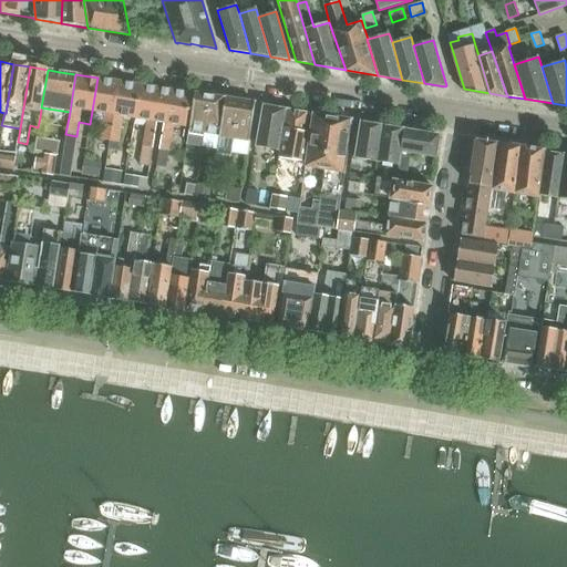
[(98,78),(92,111),(104,113),(100,140),(109,141),(119,82),(98,78)]
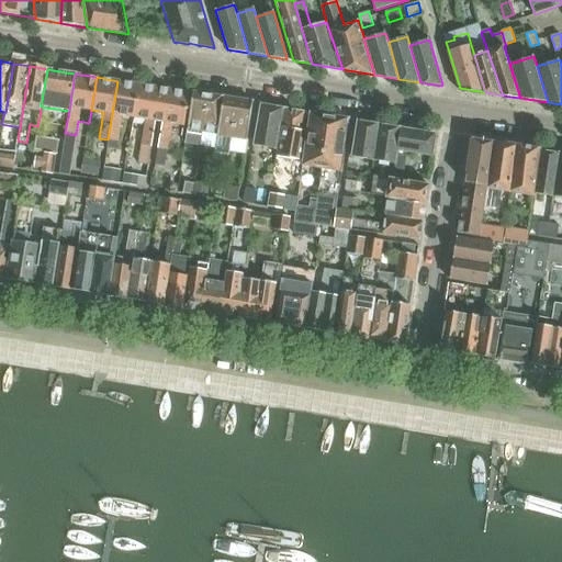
[(117,81),(108,139),(117,141),(121,115),(133,116),(137,85),(117,81)]
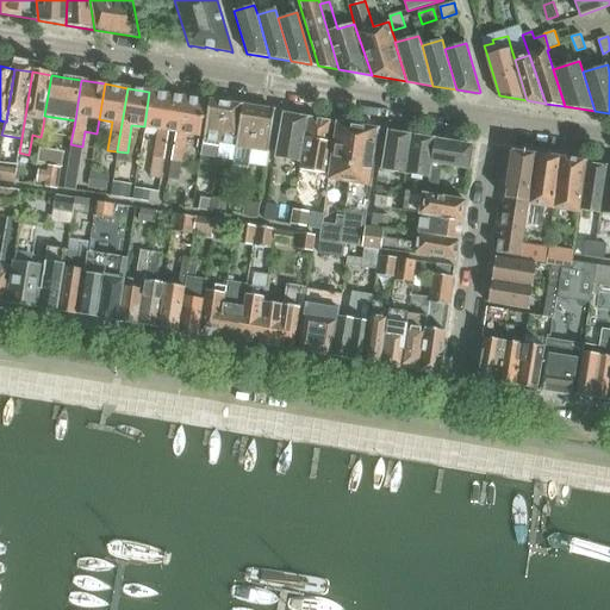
[(175,95),(149,92),(144,126),(156,129),(150,178),(161,179),(165,160),(169,131),(175,95)]
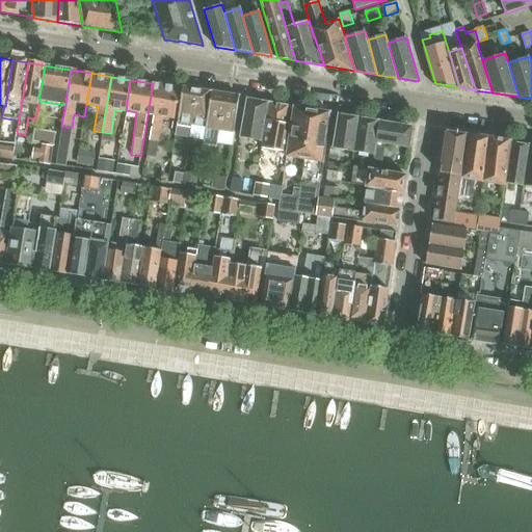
[(179,87),(159,84),(153,83),(148,114),(154,115),(150,140),(147,156),(155,157),(158,141),(159,141),(162,116),(175,118),(179,87)]
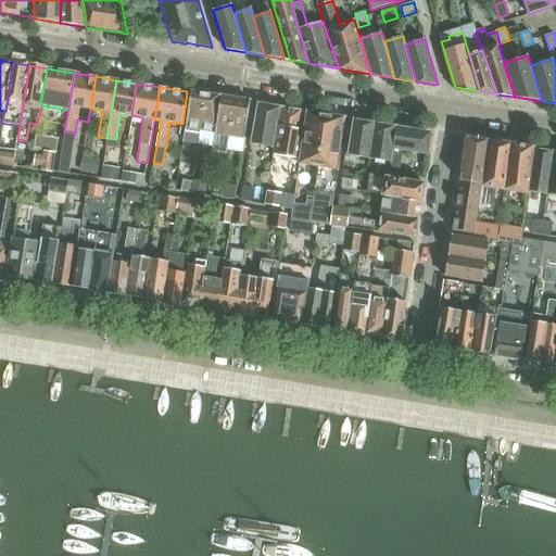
[(191,92),(184,134),(182,140),(199,143),(206,96),(191,92)]
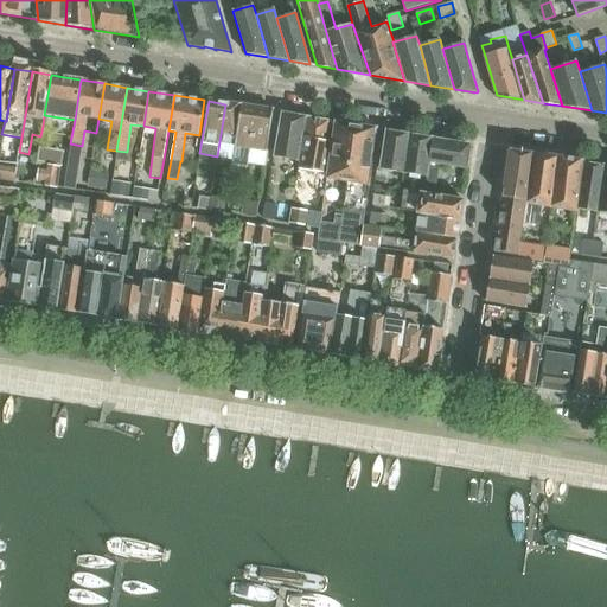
[(225,104),(217,157),(232,159),(242,107),(225,104)]
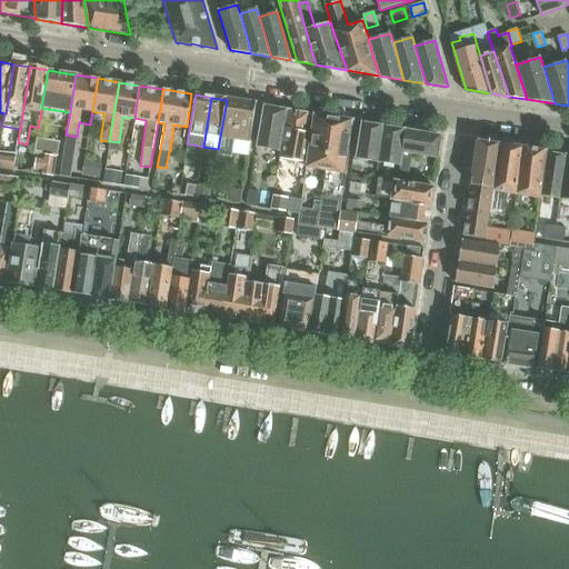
[(218,149),(217,155),(232,157),(233,153),(236,139),(241,102),(227,100),(218,149)]
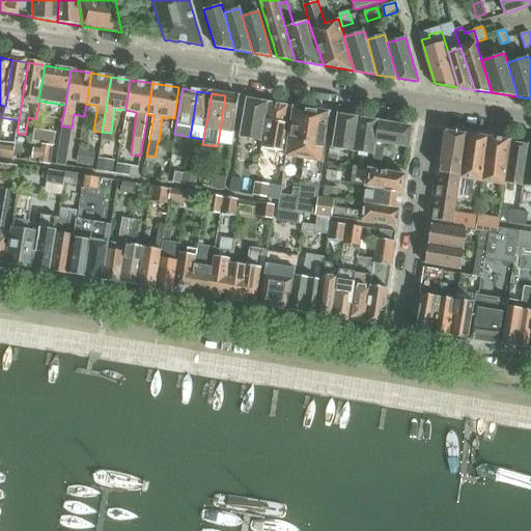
[(220,130),(218,143),(231,145),(239,98),(225,95),(220,130)]
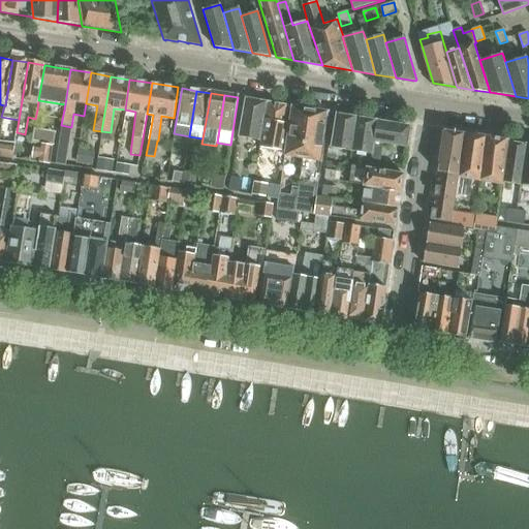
[(245,99),(238,137),(258,142),(267,102),(245,99)]
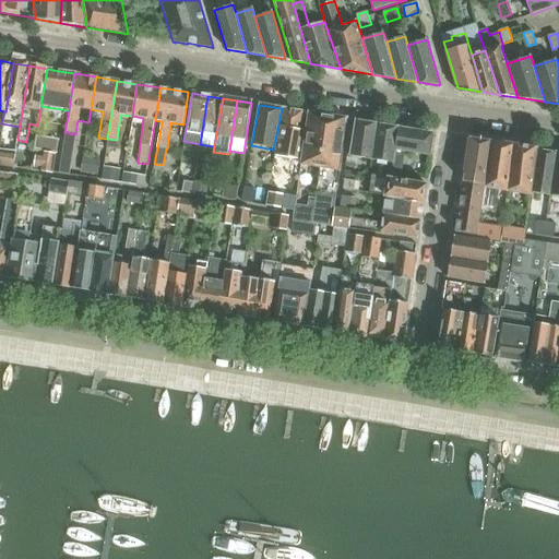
[(275,154),(284,156),(297,158),(299,143),(302,125),(304,113),(283,108),(275,154)]
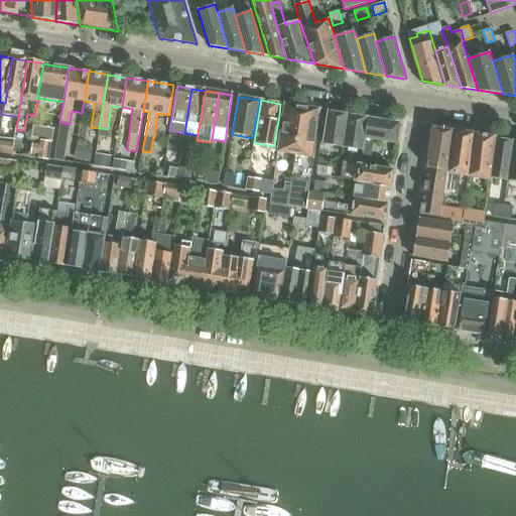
[(283,116),(277,150),(295,152),(302,107),(284,104),(283,116)]
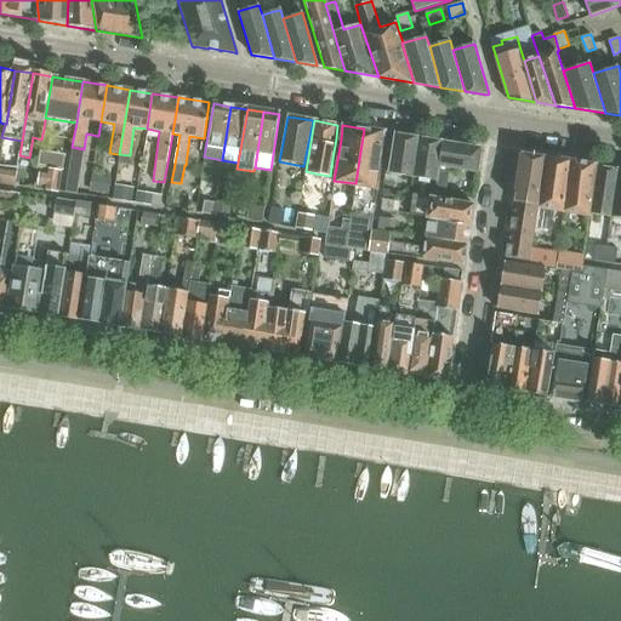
[(377,188),(386,132),(364,129),(355,183),(352,214),(372,216),(377,188)]
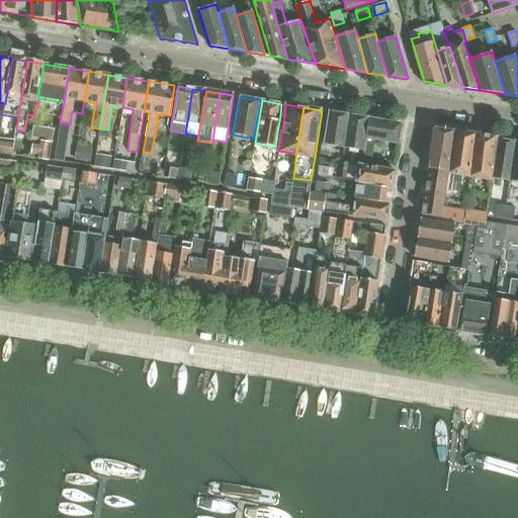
[(323,145),(321,155),(330,156),(331,147),(344,149),(349,115),(329,111),(324,145),(323,145)]
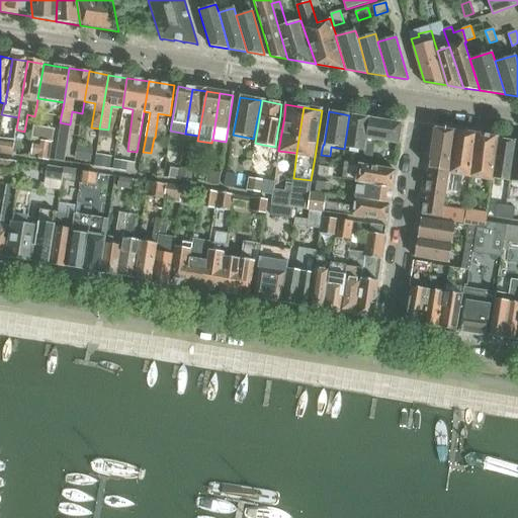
[(349,115),(344,149),(348,150),(364,152),(363,160),(372,162),(373,151),(364,150),(369,118),(349,115)]
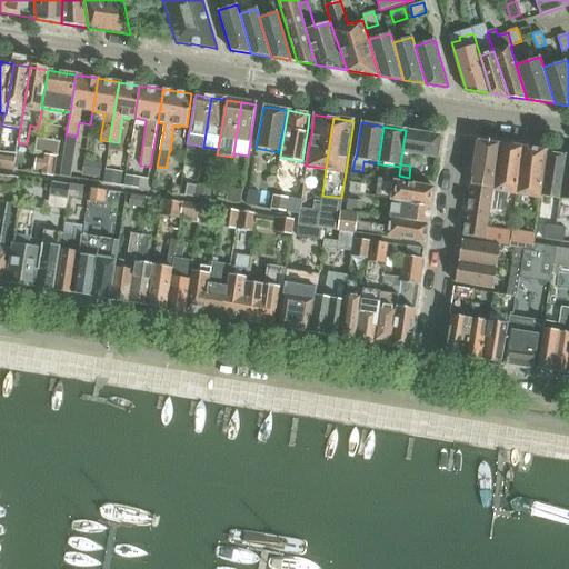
[(406,130),(400,165),(410,166),(412,155),(438,159),(441,140),(441,136),(438,136),(406,130)]
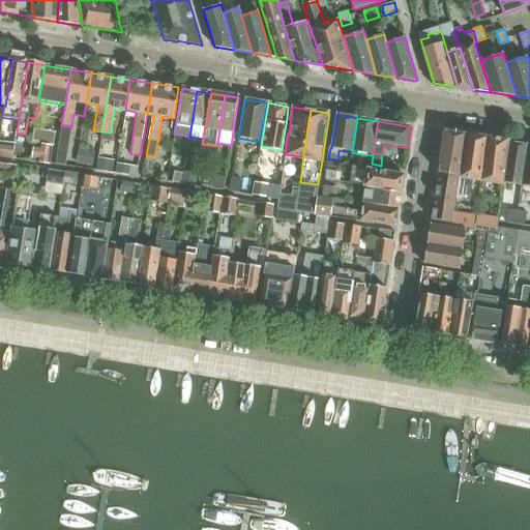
[(34,129),(32,142),(39,143),(40,143),(42,131),(34,129)]
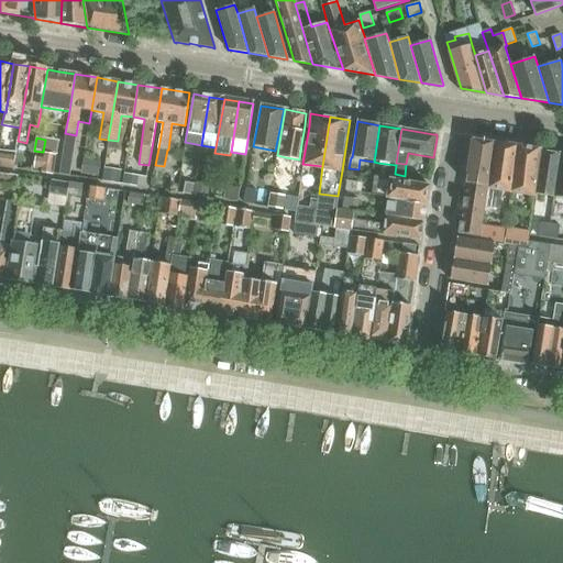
[(108,140),(107,148),(117,150),(117,142),(118,141),(108,140)]
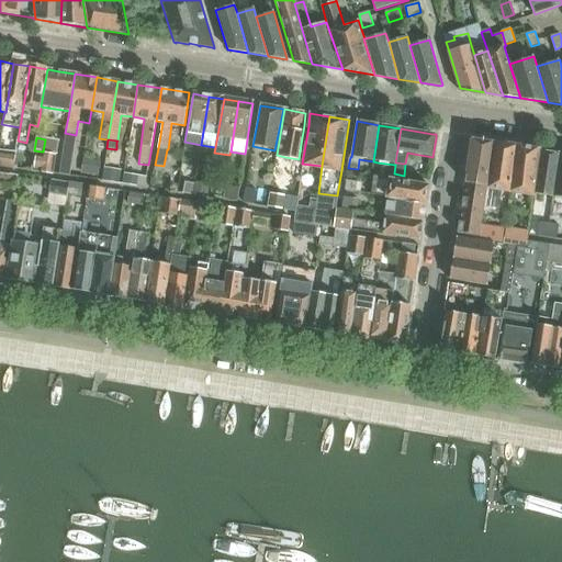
[(472,141),(467,172),(464,183),(489,187),(495,144),(472,141)]
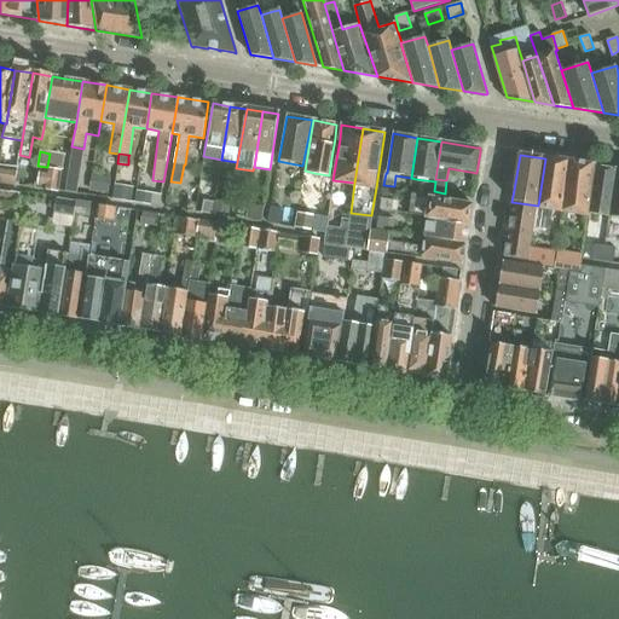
[(545,158),(538,206),(534,229),(547,230),(550,209),(562,210),(571,162),(545,158)]
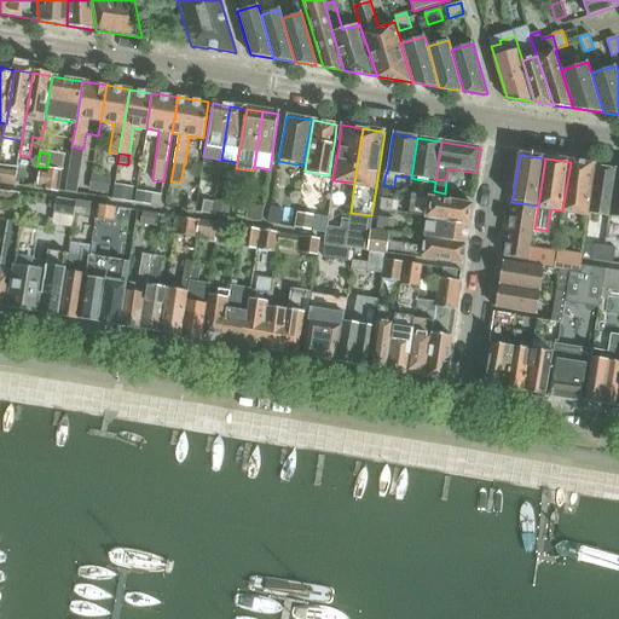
[(571,162),(562,210),(588,215),(588,214),(595,167),(571,162)]
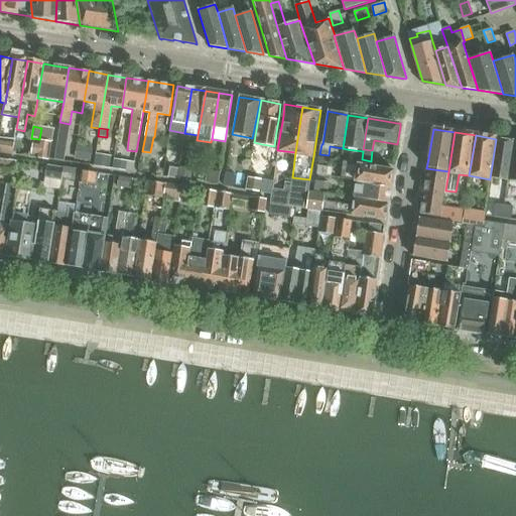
[(0,151),(12,153),(14,141),(0,138),(0,151)]
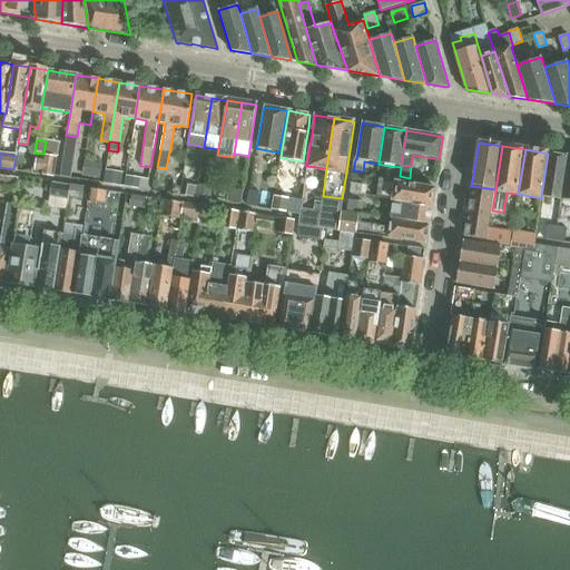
[(37,157),(35,170),(39,172),(39,174),(52,176),(56,156),(43,154),(42,154),(41,157),(37,157)]
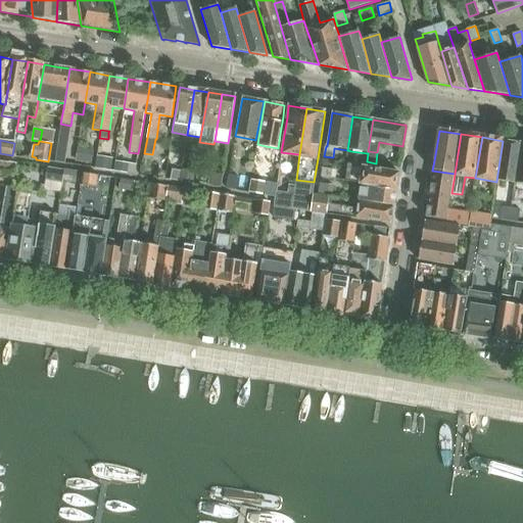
[(503,141),(496,181),(515,184),(521,143),(503,141)]
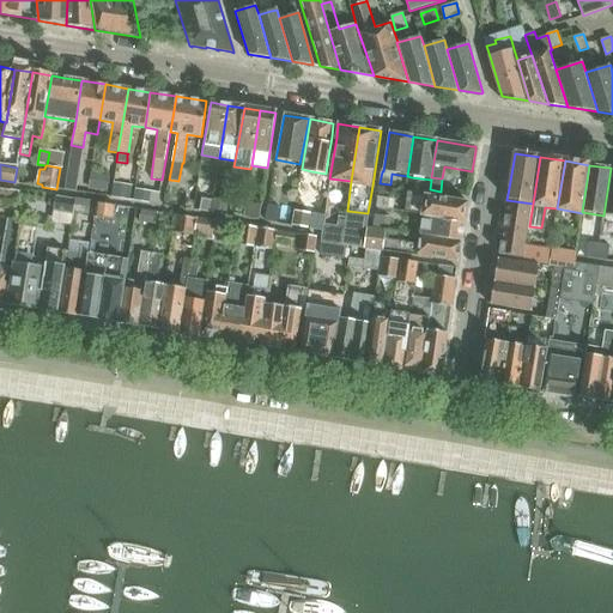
[(92,174),(89,190),(107,194),(110,176),(92,174)]
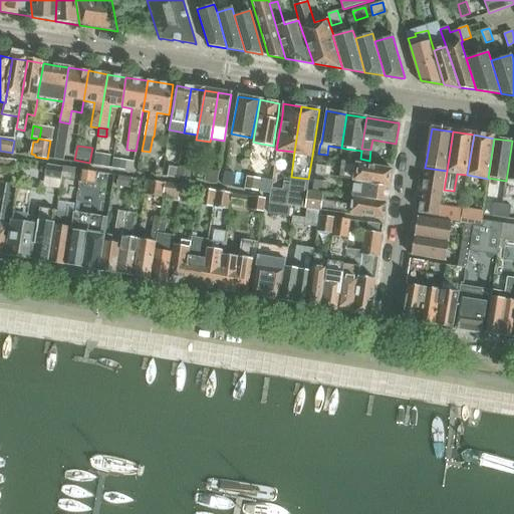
[(110,156),(95,154),(93,165),(108,167),(110,156)]
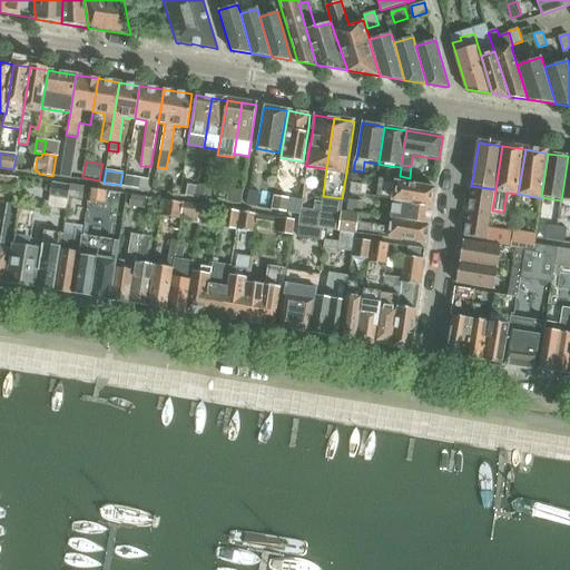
[(0,187),(6,189),(6,187),(16,189),(18,175),(0,172),(0,187)]
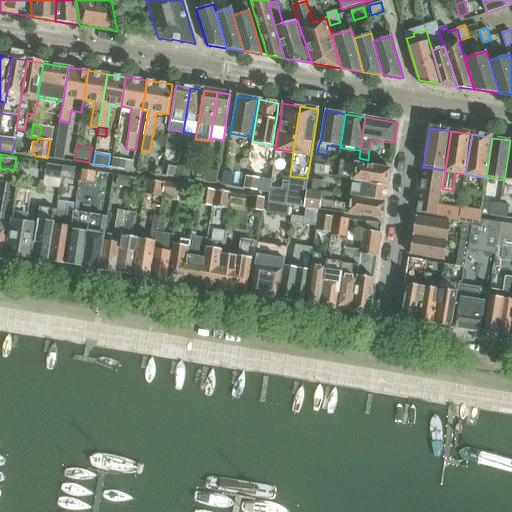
[(114,159),(113,167),(124,169),(125,160),(114,159)]
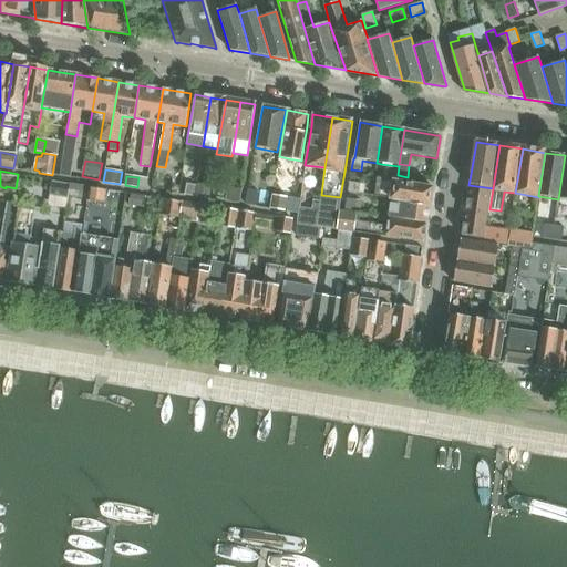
[(375,186),(374,195),(391,198),(429,205),(432,186),(377,177),(375,186)]
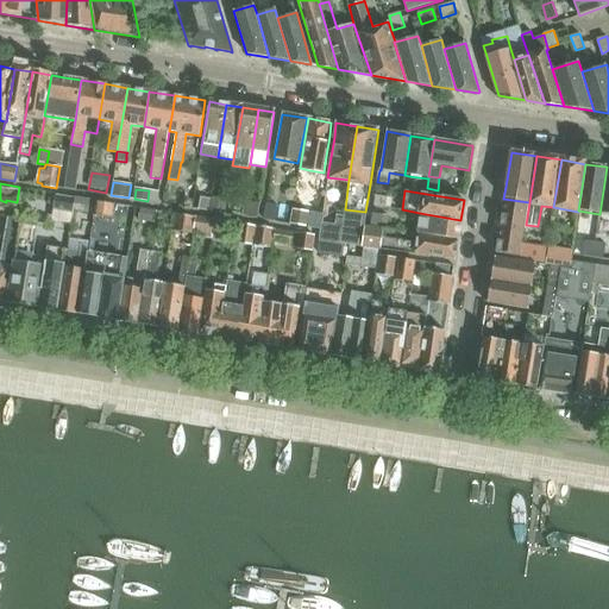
[(52,209),(73,213),(75,199),(55,195),(52,209)]
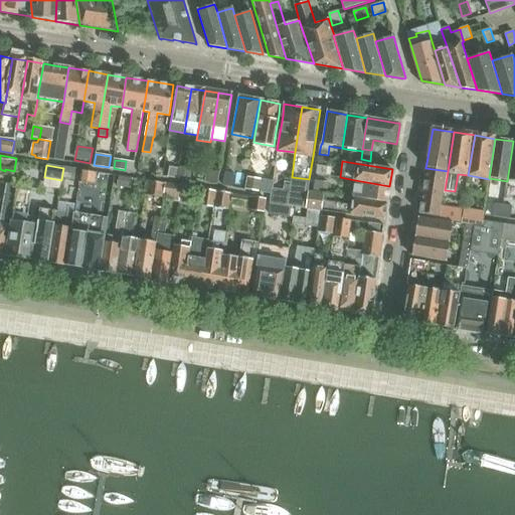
[(318,165),(316,174),(327,175),(329,166),(318,165)]
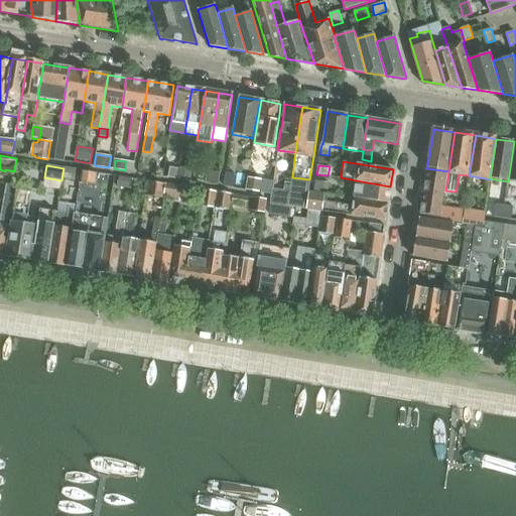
[(65,167),(62,177),(75,179),(77,169),(65,167)]
